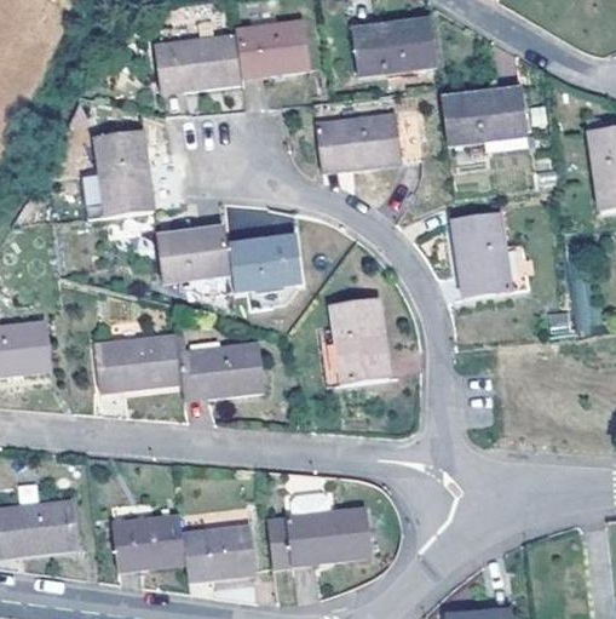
[(355,78),(435,66),(427,17),(369,27),(370,36),(350,40),(355,78)]
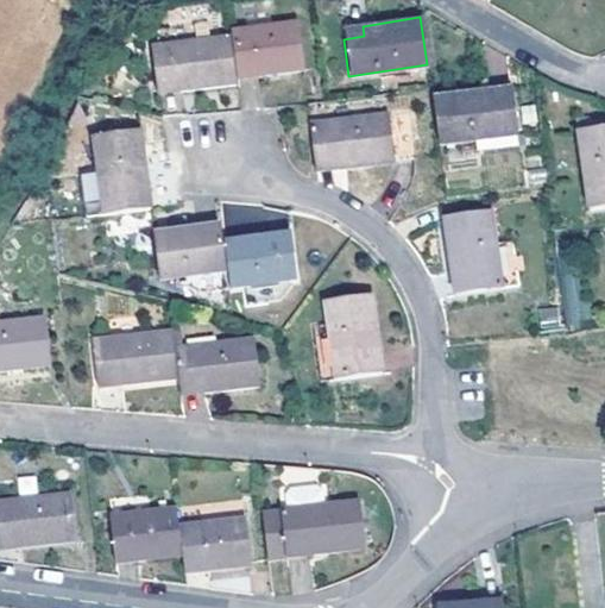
[(257,71),(300,66),(294,19),(227,29),(228,36),(233,66),(257,62),(257,71)]
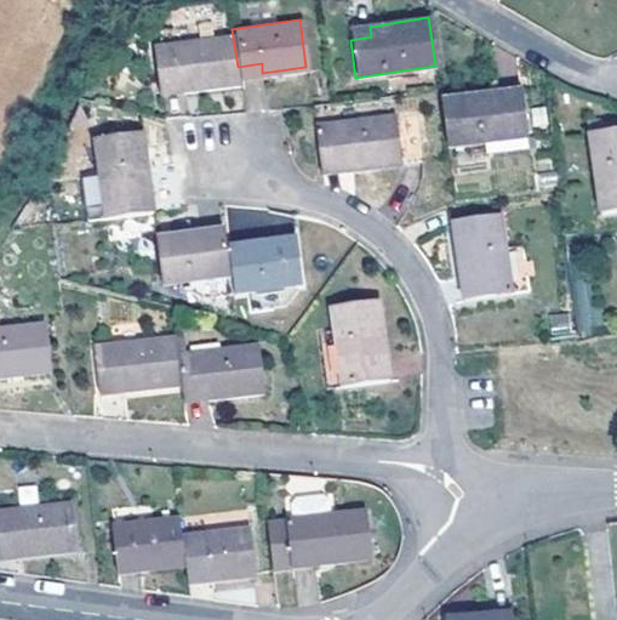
[(349,29),(350,40),(371,37),(370,27),(349,29)]
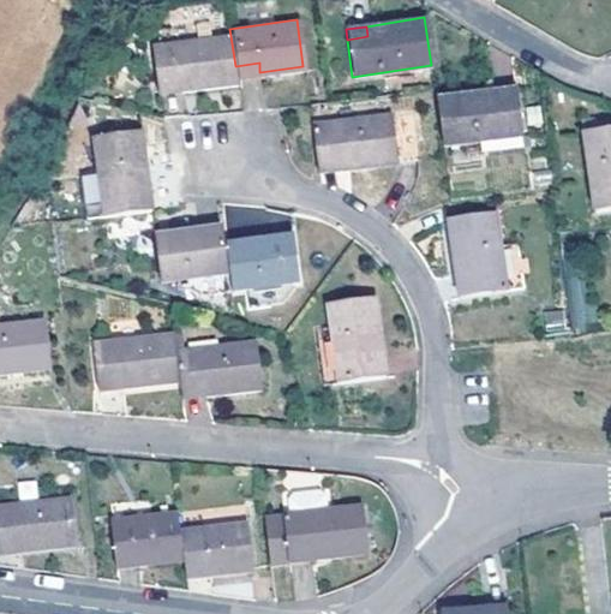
[(235,66),(231,36),(153,47),(157,84),(179,82),(180,89),(238,81),(237,76),(235,66)]
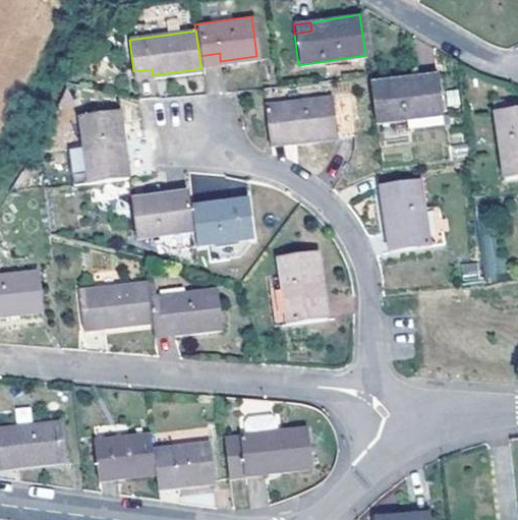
[(220,53),(199,56),(200,64),(220,61),(220,53)]
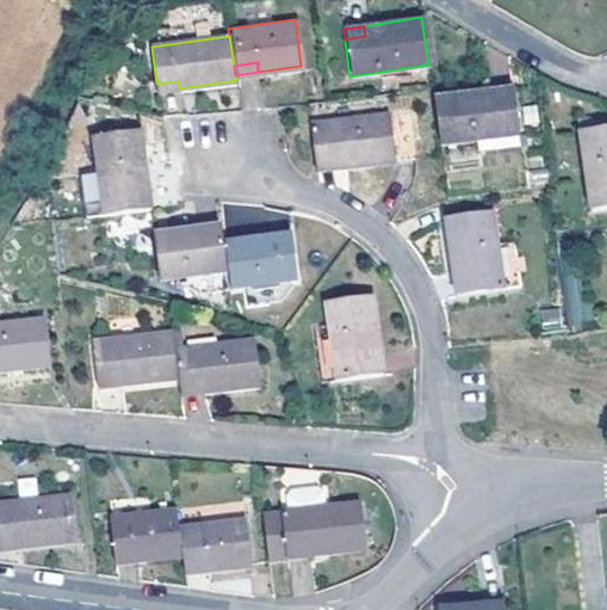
[(158,91),(179,88),(178,81),(156,84),(158,91)]
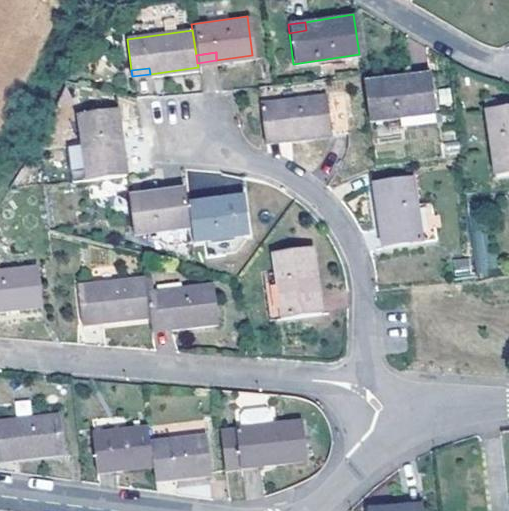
[(427,72),(362,80),(367,118),(397,115),(431,109),(427,72)]
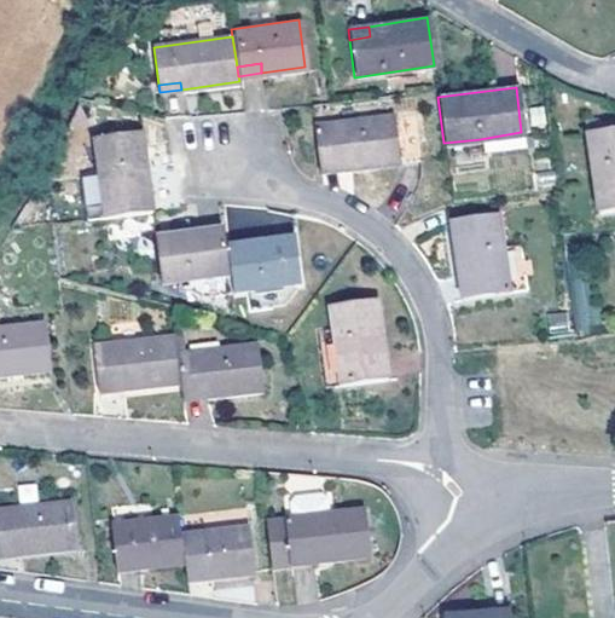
[(411,111),(313,125),(319,162),(343,159),(344,168),(419,157),(411,111)]
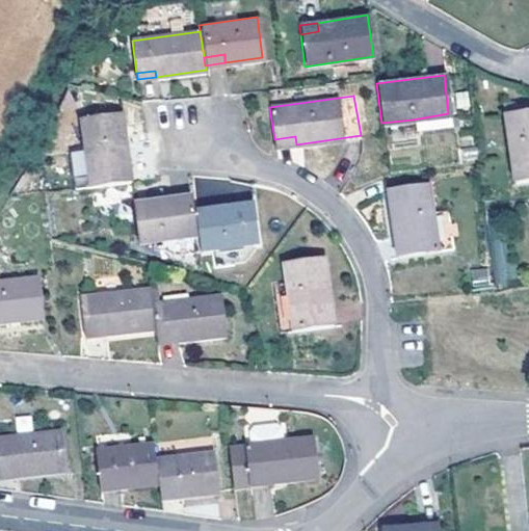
[(528,98),(502,102),(503,110),(528,106),(528,98)]
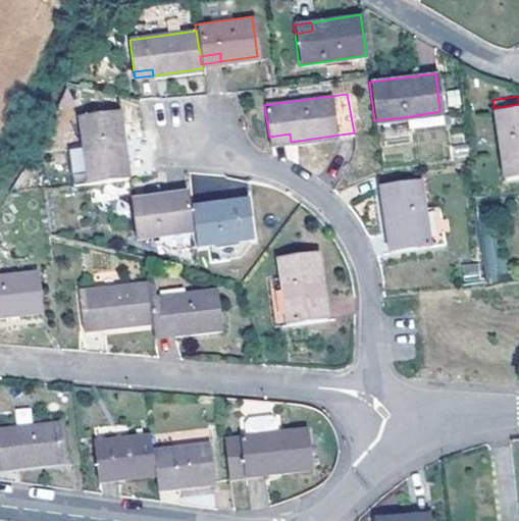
[(518,104),(494,108),(502,175),(518,172),(518,104)]
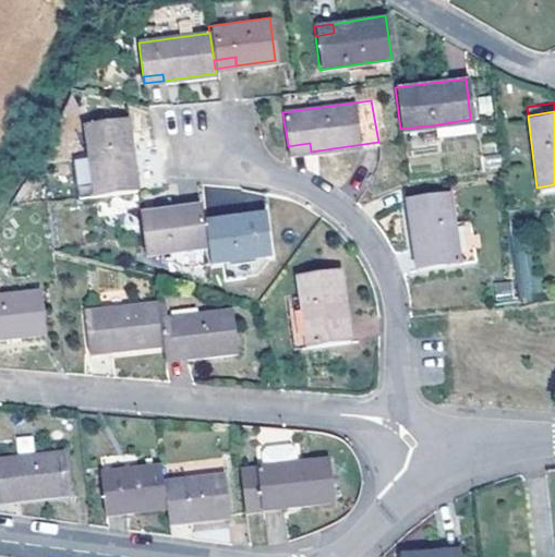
[(472,132),(470,119),(433,125),(435,137),(472,132)]
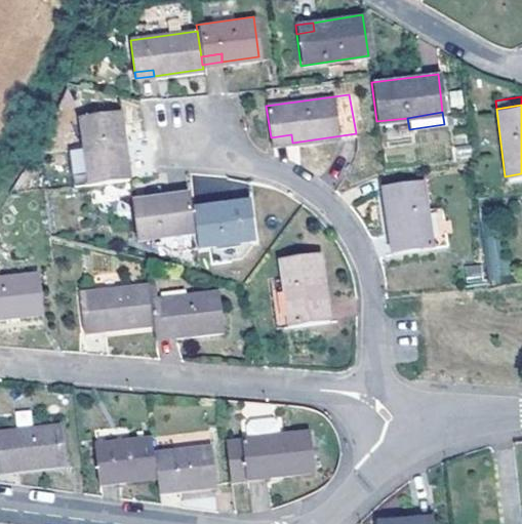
[(84,149),(89,184),(121,180),(118,162),(125,161),(119,113),(80,119),(84,149)]
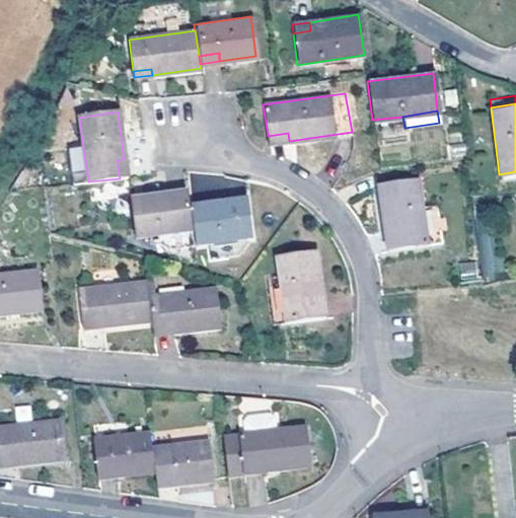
[(268,143),(289,141),(288,133),(268,136),(268,143)]
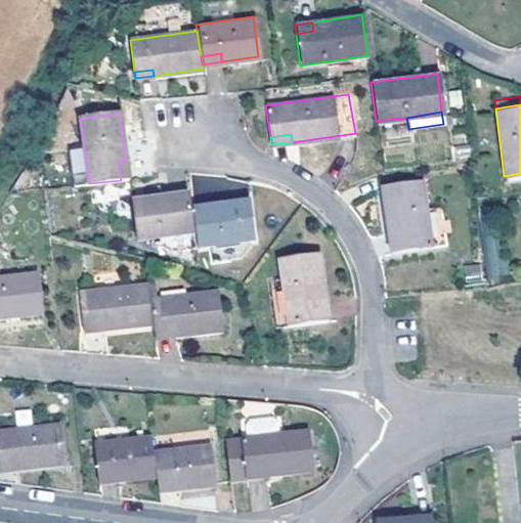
[(84,148),(70,150),(75,185),(89,183),(84,148)]
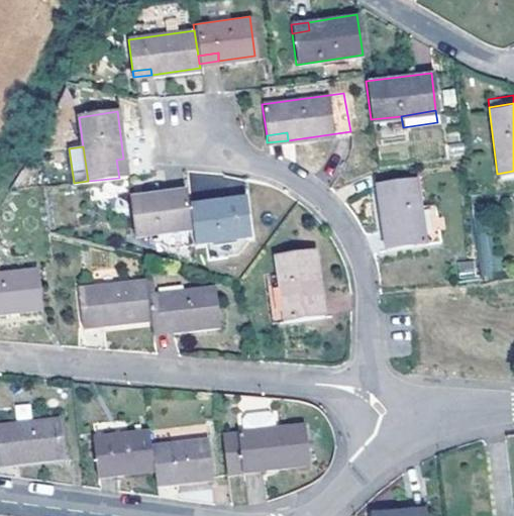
[(116,160),(119,178),(126,176),(123,159),(116,160)]
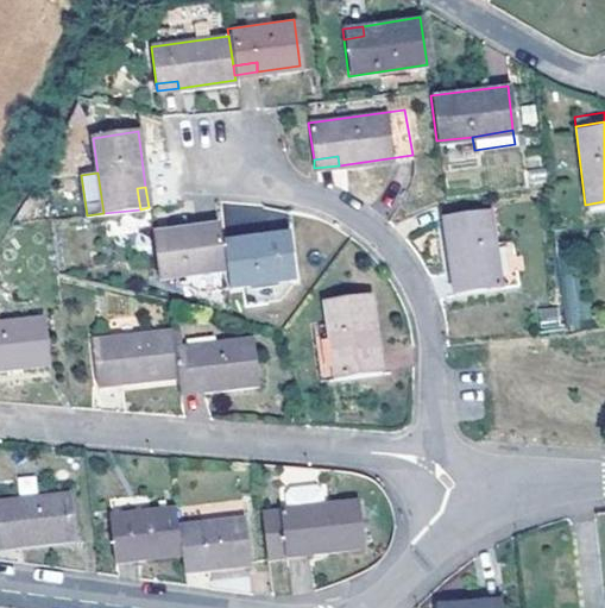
[(441,213),(451,270),(461,269),(464,289),(498,286),(487,206),(441,213)]
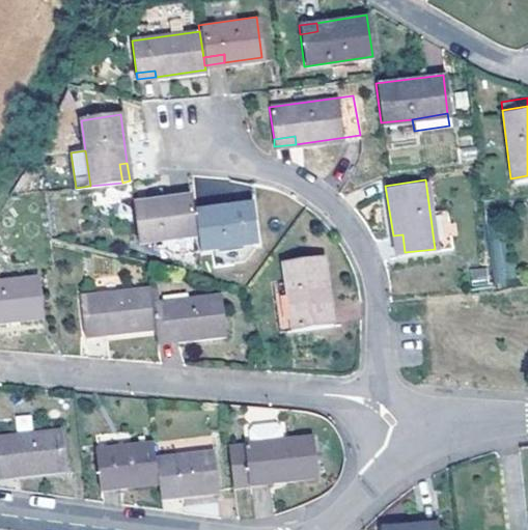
[(175,205),(192,202),(191,194),(174,196),(175,205)]
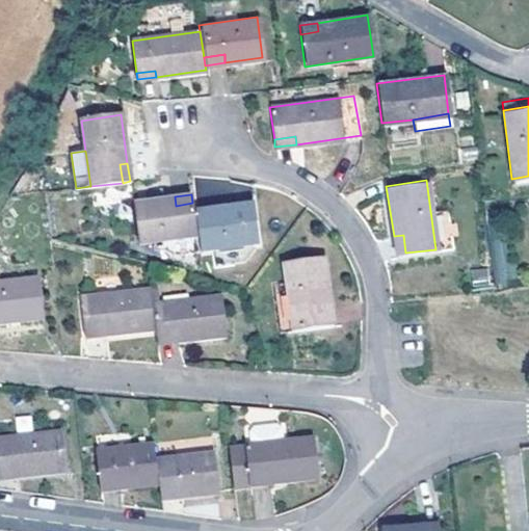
[(147,242),(197,236),(194,210),(192,203),(176,206),(175,196),(134,203),(139,242),(147,242)]
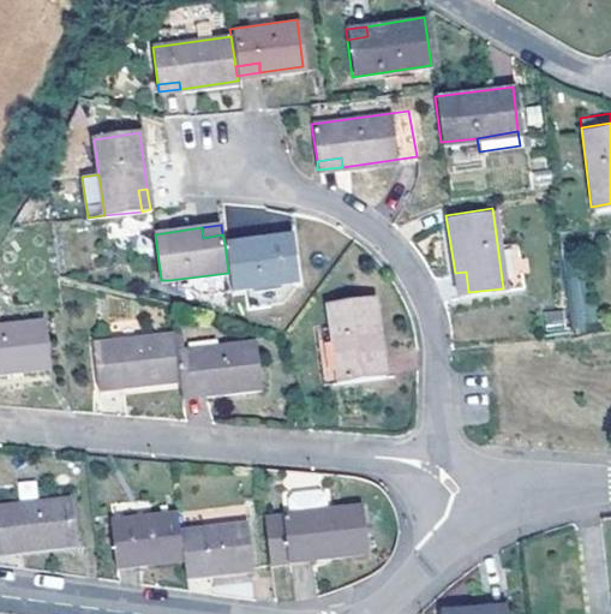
[(289,236),(269,238),(271,245),(291,243),(289,236)]
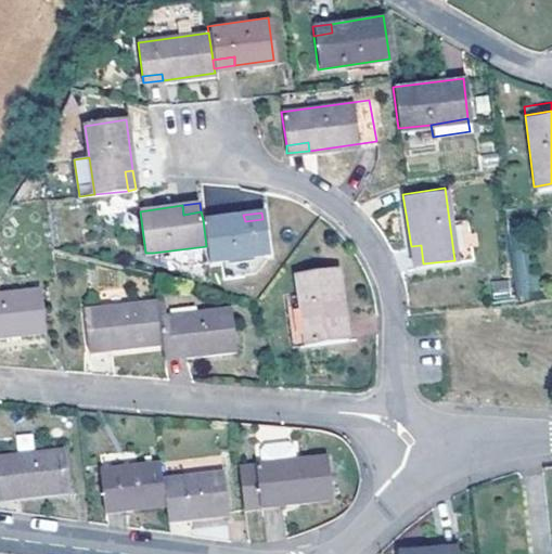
[(206,246),(208,261),(268,254),(262,219),(245,221),(243,215),(203,219),(206,246)]
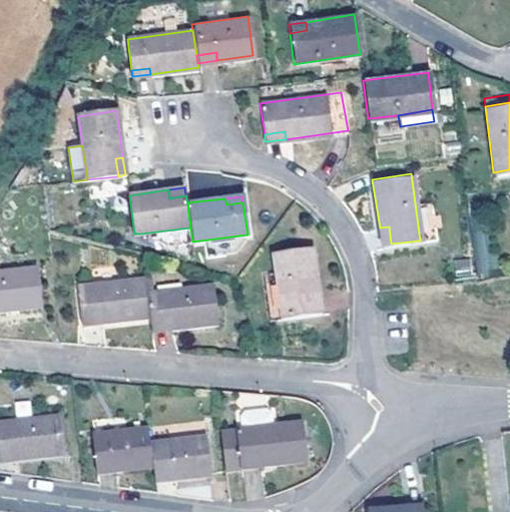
[(389,226),(380,227),(383,244),(391,243),(389,226)]
